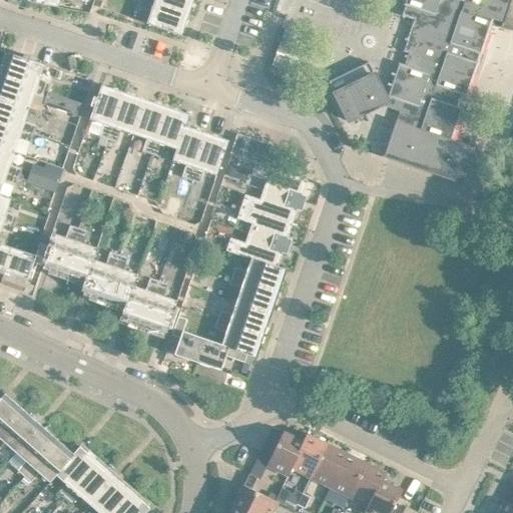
[(190,13),(152,0),(141,0),(140,5),(152,9),(147,23),(182,35),(190,13)]
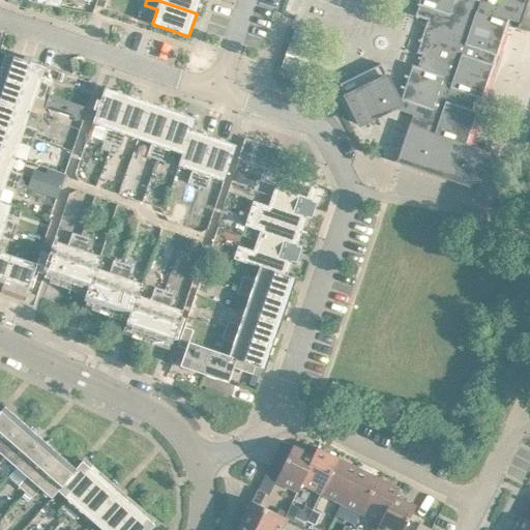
[(157,0),(197,13),(201,0),(157,0)]
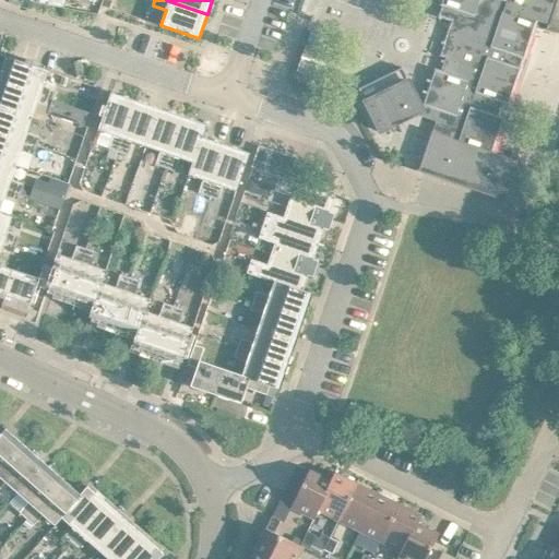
[(403,67),(359,88),(381,131),(416,114),(437,121),(433,131),(432,131),(419,169),(417,168),(417,170),(504,200),(519,158),(518,158),(516,161),(492,152),(497,140),(504,118),(499,116),(503,102),(509,104),(521,67),(525,57),(537,21),(547,24),(545,30),(556,32),(558,32),(558,0),(442,0),(441,4),(460,10),(456,21),(450,19),(450,20),(452,21),(444,43),(444,44),(440,55),(445,57),(441,71),(436,69),(424,104),(420,102),(403,67)]
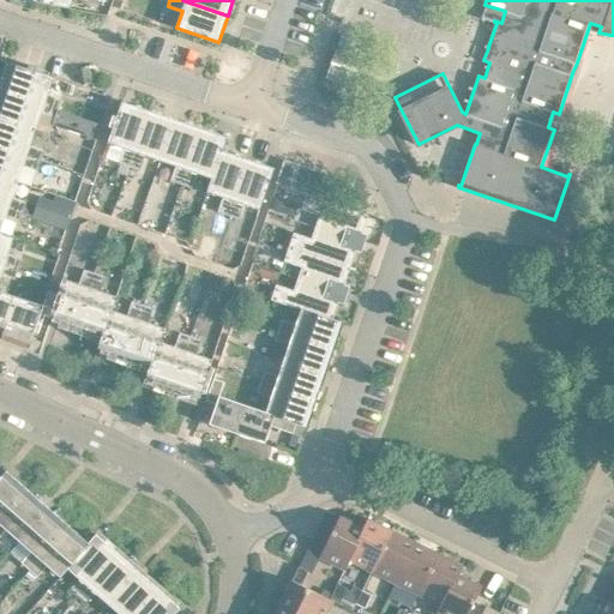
[(2,89),(59,108),(62,98),(48,94),(53,77),(12,62),(2,89)]
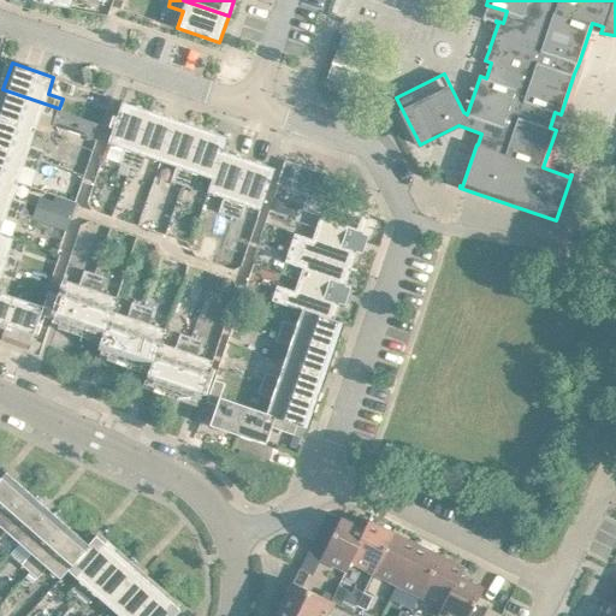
[(0,96),(0,117),(36,130),(41,114),(55,119),(59,108),(3,89),(0,96)]
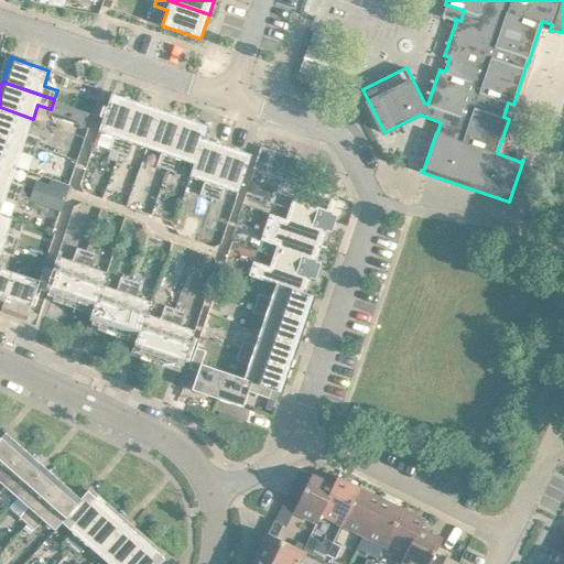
[(110,149),(120,152),(138,100),(114,93),(100,131),(115,136),(110,149)]
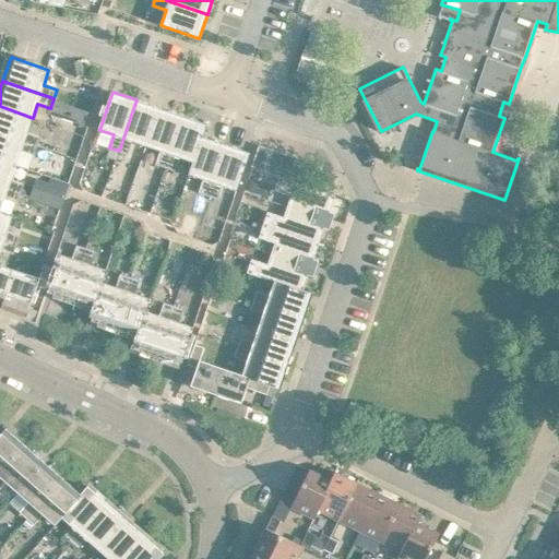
[(49,114),(87,126),(92,113),(54,99),(49,114)]
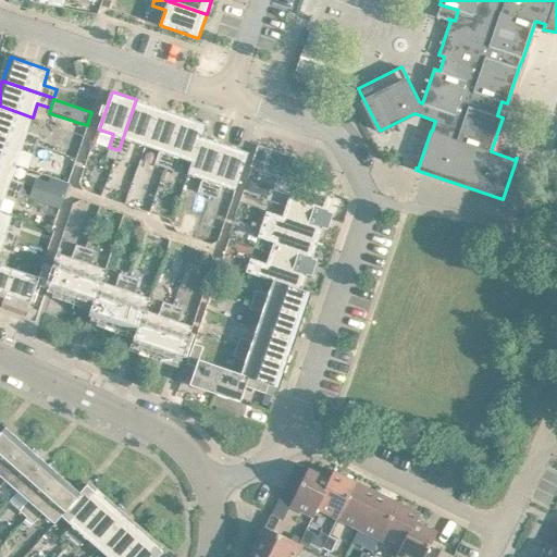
[(132,140),(146,146),(159,108),(136,99),(119,150),(127,153),(132,140)]
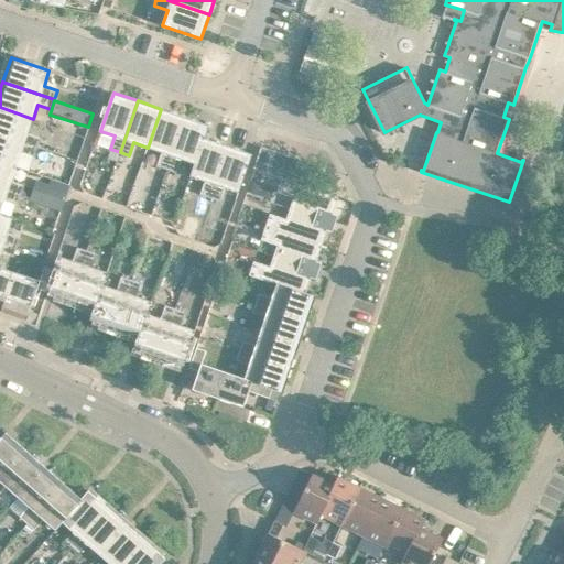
[(0,133),(38,147),(41,138),(28,133),(33,119),(0,107),(0,133)]
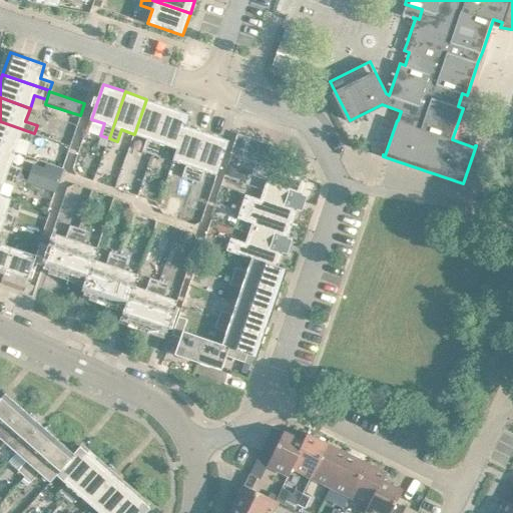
[(143,150),(152,153),(168,106),(146,99),(134,134),(147,138),(143,150)]
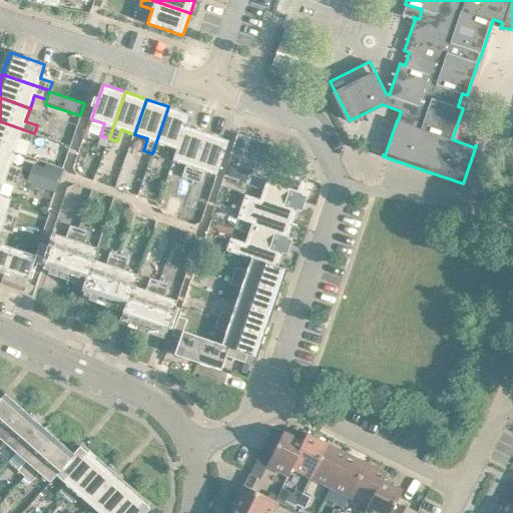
[(165,144),(177,148),(178,148),(186,125),(190,114),(168,106),(152,153),(161,156),(165,144)]
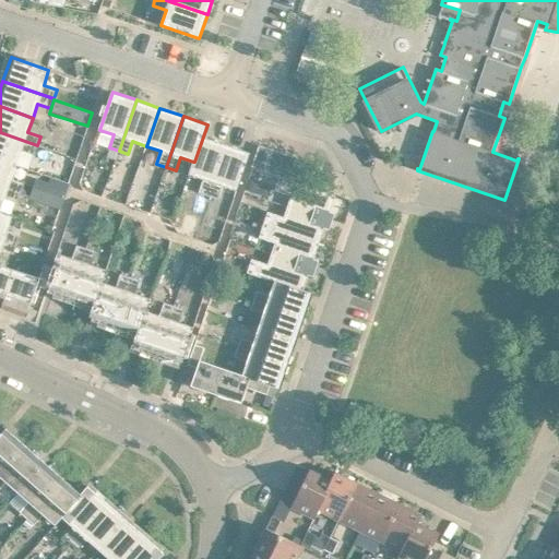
[(0,158),(16,165),(21,151),(34,155),(37,145),(0,132),(0,158)]
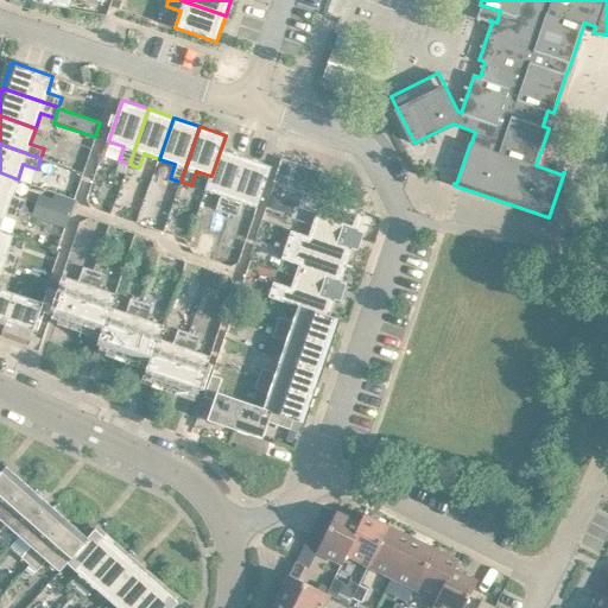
[(217,209),(227,213),(246,157),(221,149),(211,176),(210,176),(206,190),(222,195),(217,209)]
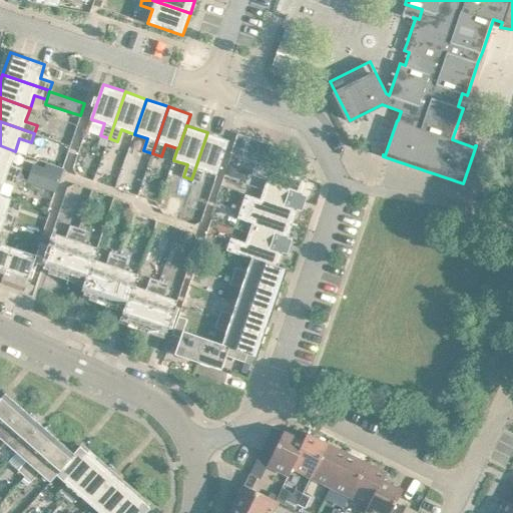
[(207,132),(191,179),(200,182),(204,170),(217,175),(230,140),(207,132)]
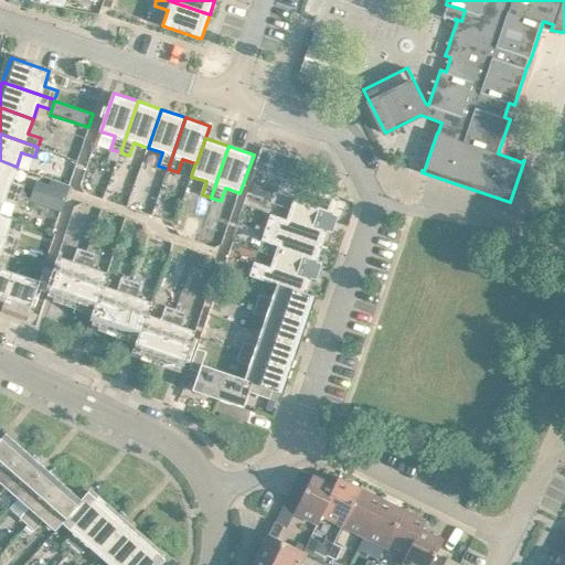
[(255,169),(268,173),(276,151),(263,147),(255,169)]
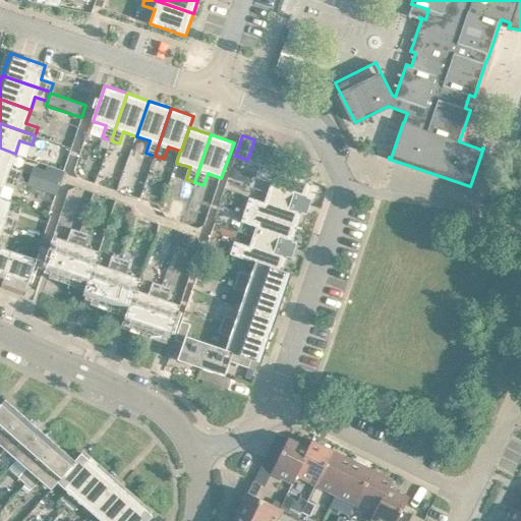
[(247,160),(258,164),(266,143),(254,139),(247,160)]
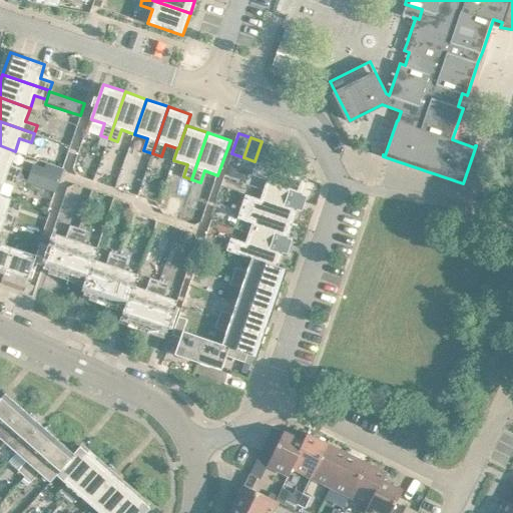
[(254,161),(258,162),(267,165),(273,144),(262,141),(254,161)]
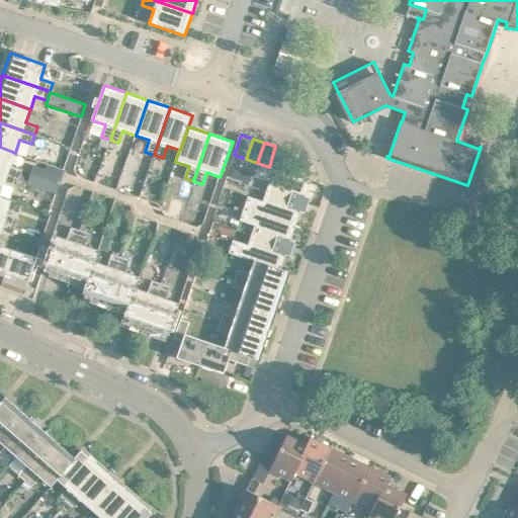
[(275,146),(269,167),(280,170),(287,150),(275,146)]
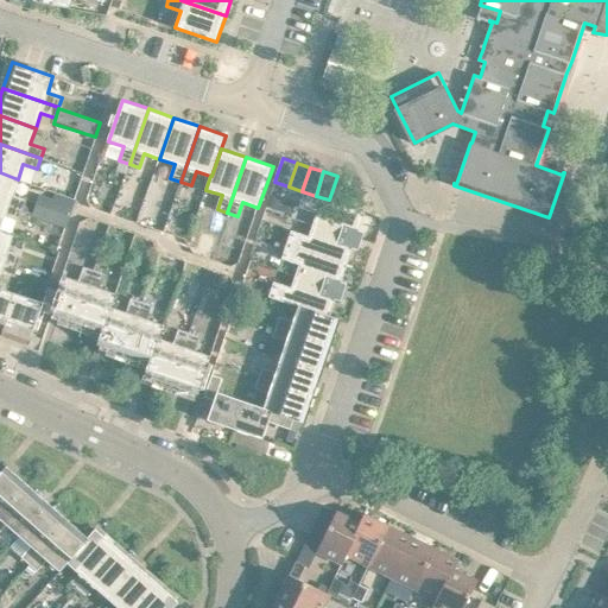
[(0,201),(23,209),(26,200),(12,195),(18,179),(0,172),(0,201)]
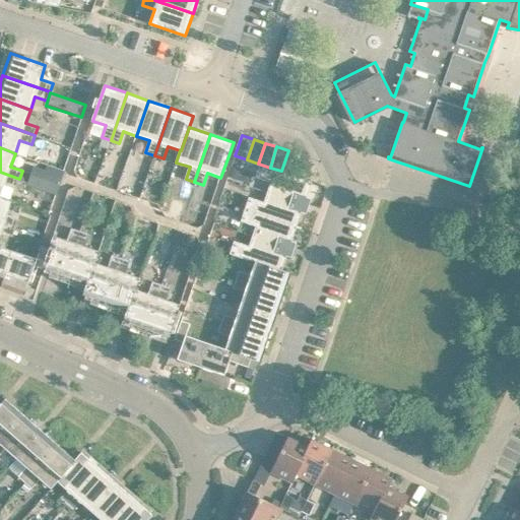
[(46,170),(40,189),(56,194),(65,171),(48,165),(46,170)]
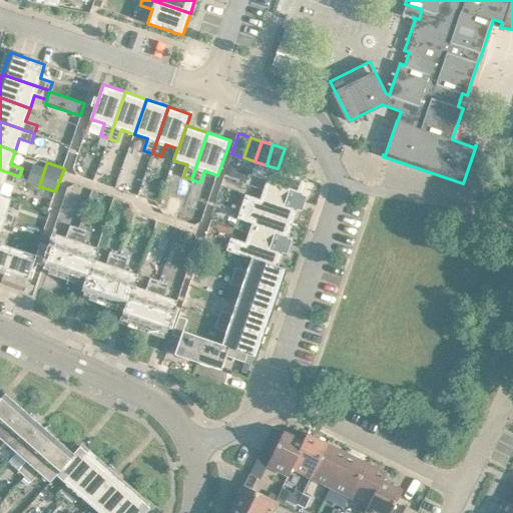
[(268,179),(265,189),(301,201),(309,179),(278,168),(267,165),(258,162),(253,174),(268,179)]
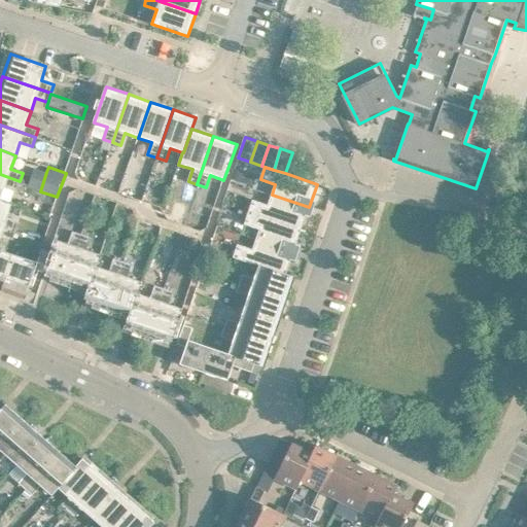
[(0,200),(0,199),(4,186),(16,190),(20,181),(0,174),(0,200)]
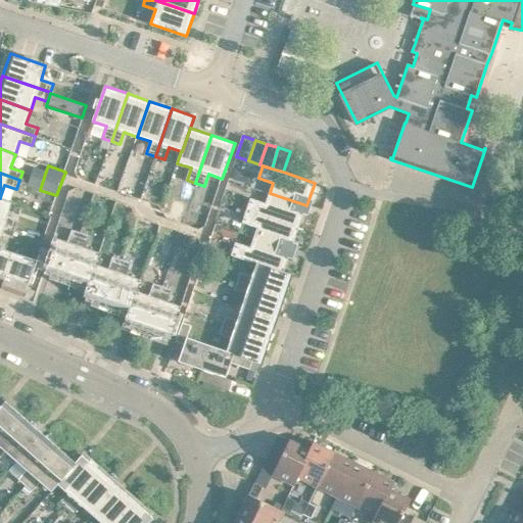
[(19,180),(16,189),(25,192),(28,183),(19,180)]
